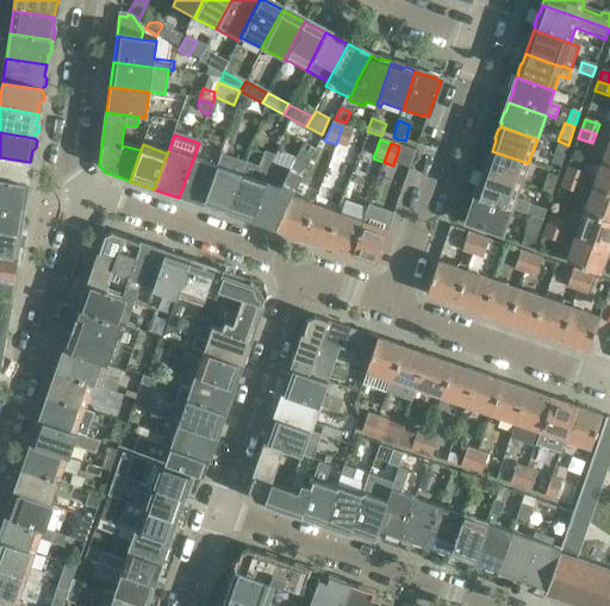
[(566,151),(556,148),(549,166),(559,169),(566,151)]
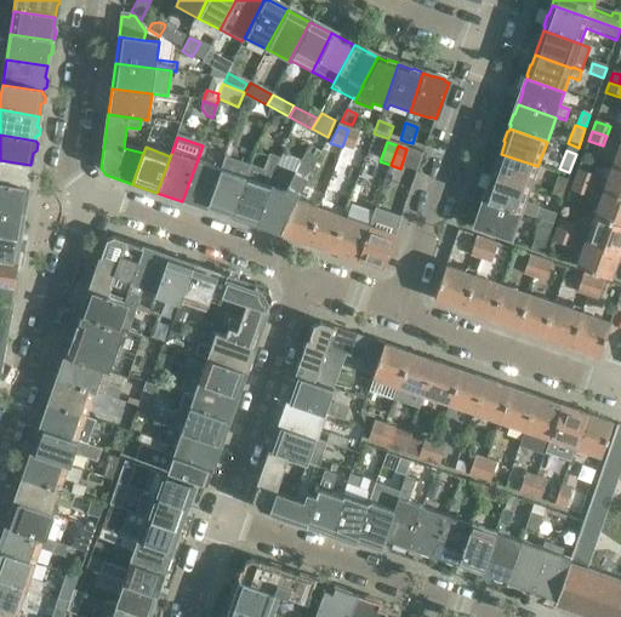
[(494,175),(493,178),(530,192),(537,166),(501,154),(497,164),(496,163),(493,173),(494,175)]
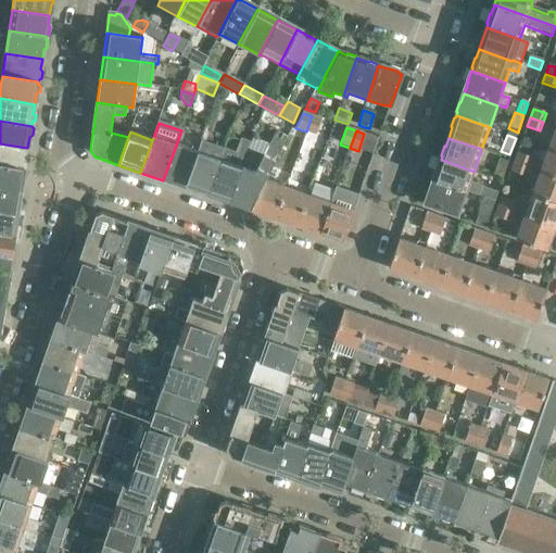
[(219,161),(207,196),(229,203),(251,142),(240,139),(236,155),(222,151),(219,161)]
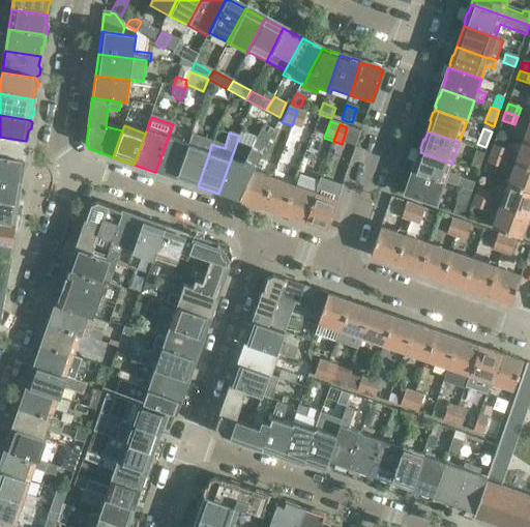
[(239,136),(218,194),(239,201),(253,173),(270,139),(260,133),(256,141),(240,135),(239,136)]
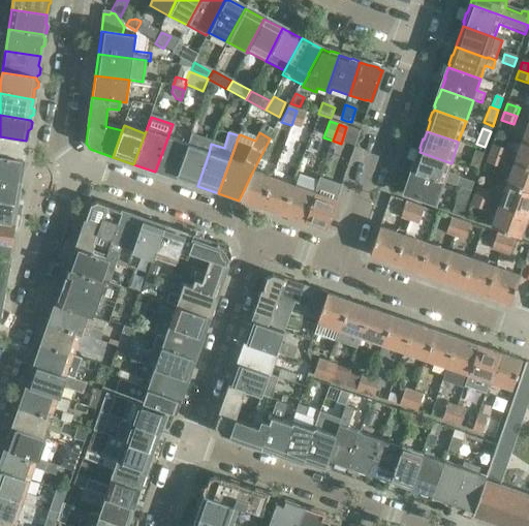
[(0,158),(22,162),(23,159),(27,157),(28,151),(25,149),(26,141),(0,136),(0,158)]
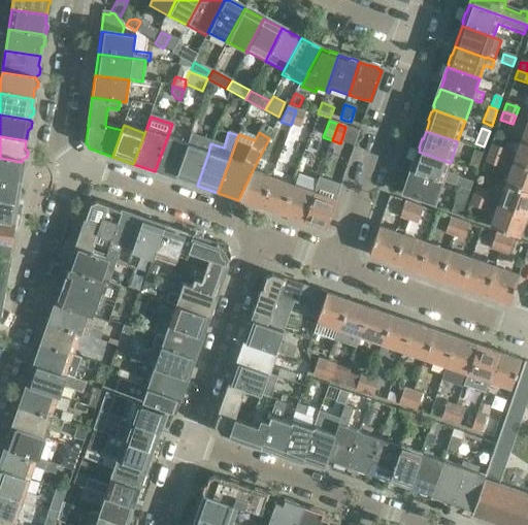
[(188,145),(176,178),(197,186),(208,153),(210,143),(191,136),(188,145)]
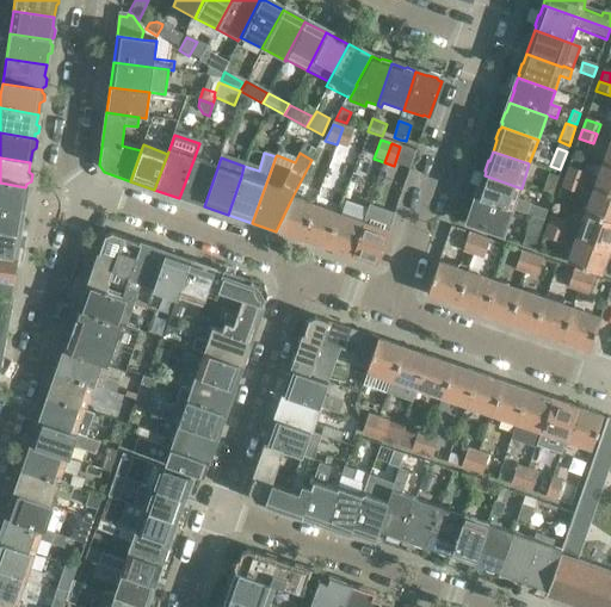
[(193,160),(179,198),(204,206),(217,168),(193,160)]
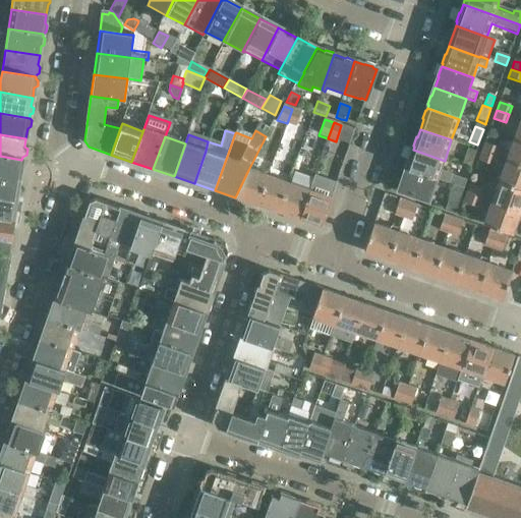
[(520,142),(513,139),(505,161),(520,166),(520,142)]
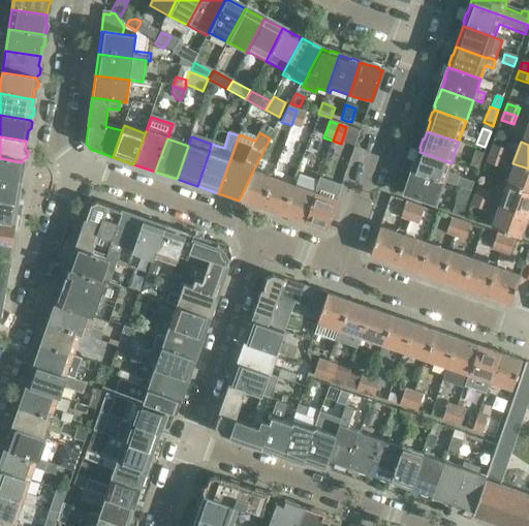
[(505,150),(492,146),(490,154),(502,158),(505,150)]
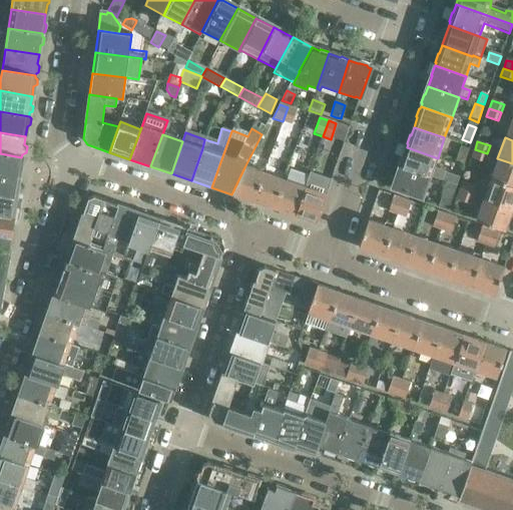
[(403,157),(400,168),(430,179),(445,184),(455,187),(458,180),(433,171),(438,158),(407,147),(406,149),(405,149),(402,157),(403,157)]
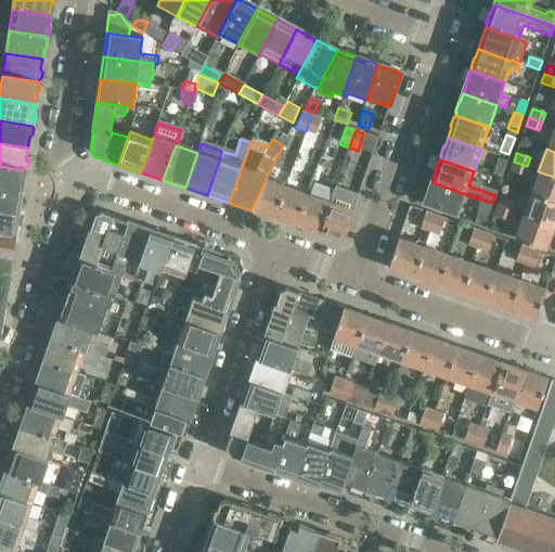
[(506,164),(498,161),(491,178),(501,181),(506,164)]
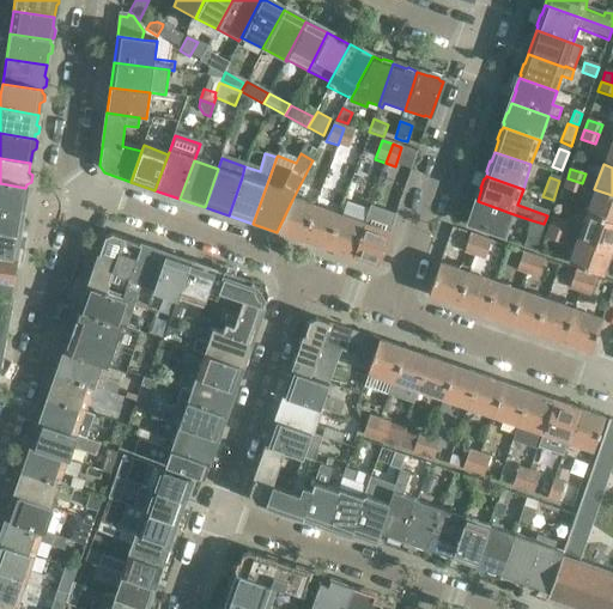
[(581,183),(566,178),(563,188),(578,193),(581,183)]
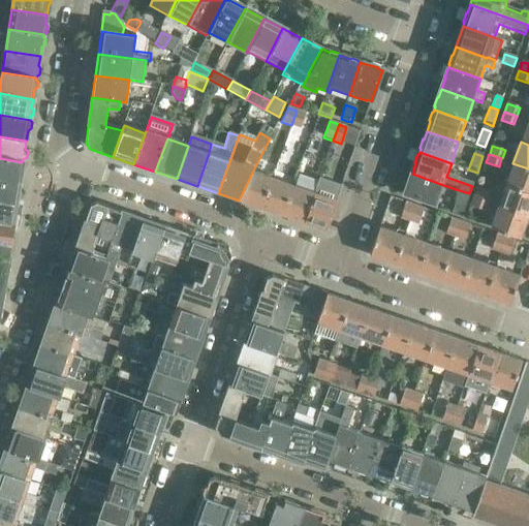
[(0,179),(19,182),(21,173),(24,171),(25,165),(22,162),(0,158),(0,179)]
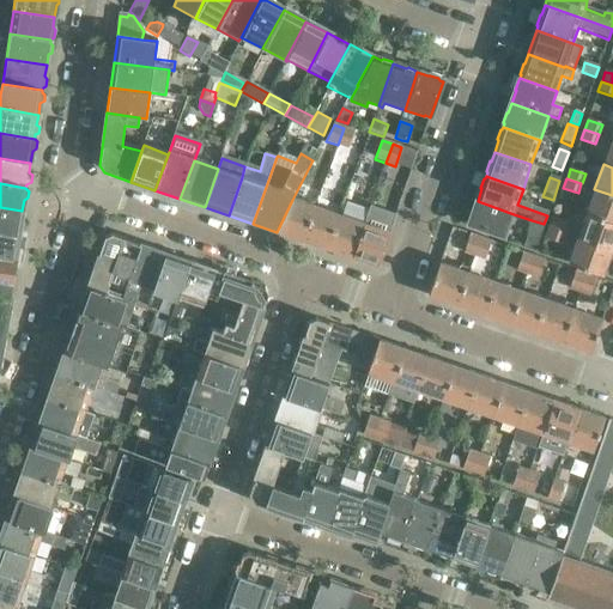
[(612,195),(594,189),(586,214),(612,224),(612,195)]
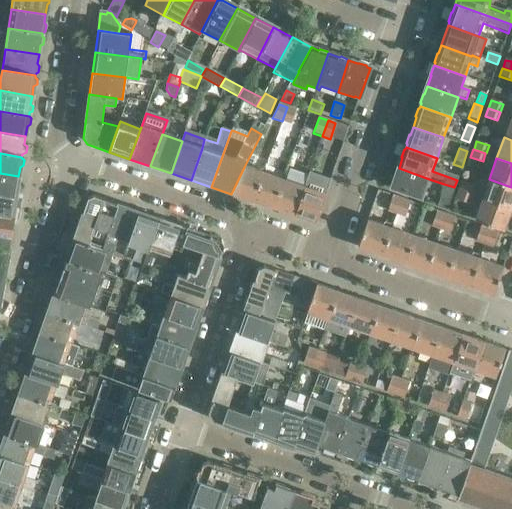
[(244,167),(231,194),(254,202),(264,173),(244,167)]
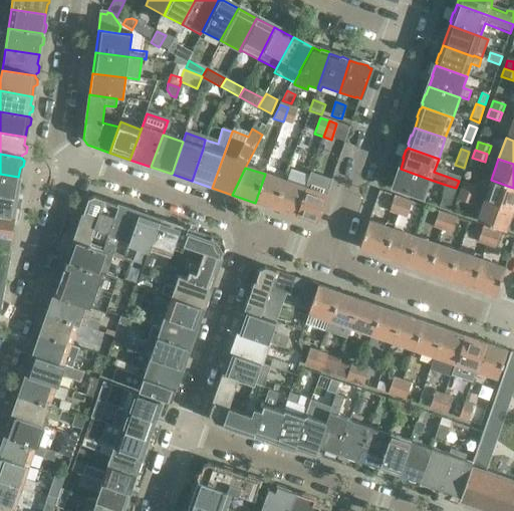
[(395,186),(394,189),(424,200),(431,180),(401,169),(398,177),(397,177),(394,185),(395,186)]
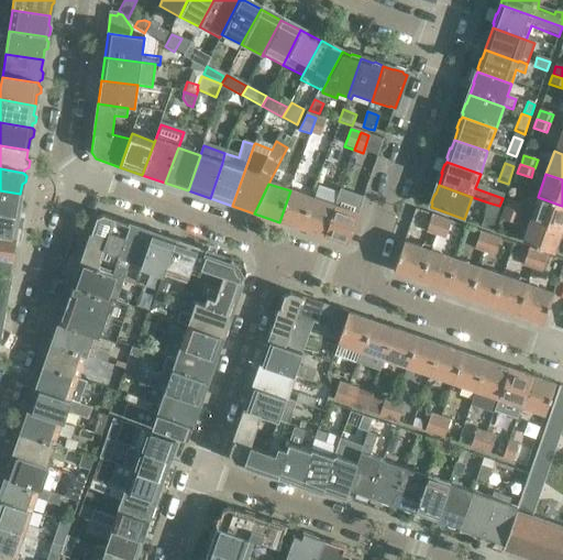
[(312,199),(301,230),(324,238),(334,206),(339,194),(317,186),(312,199)]
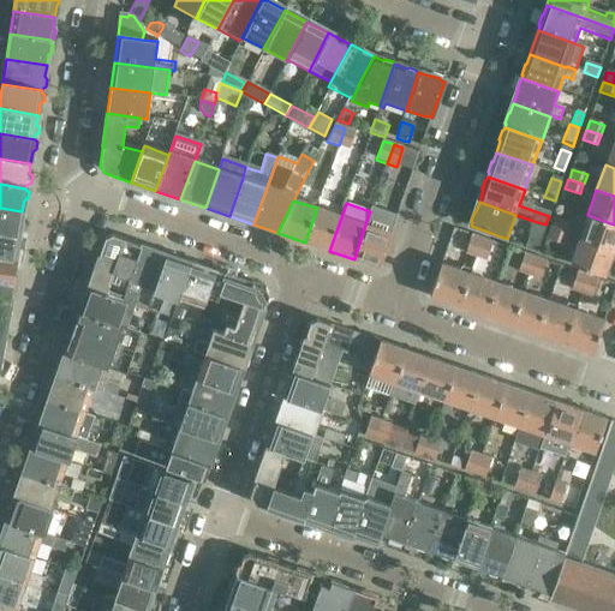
[(0,234),(21,238),(18,235),(18,233),(23,232),(24,223),(21,220),(22,211),(0,208),(0,234)]
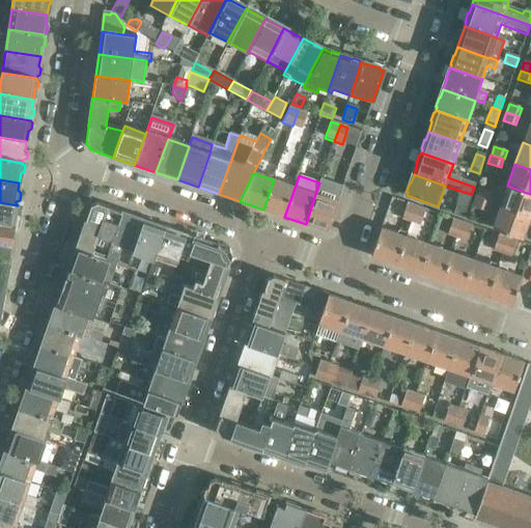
[(274,179),(263,210),(284,217),(295,188),(274,179)]
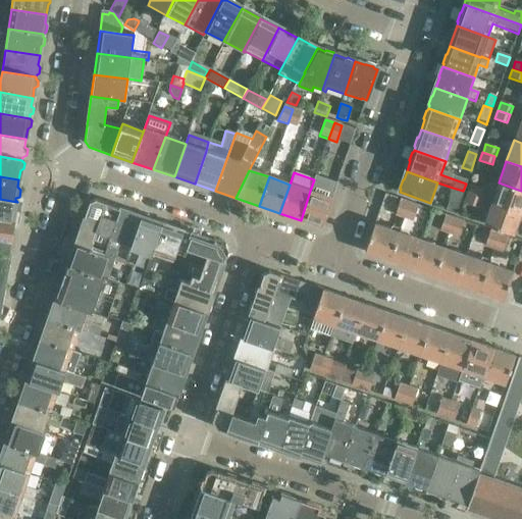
[(310,191),(301,220),(323,227),(326,216),(328,211),(332,199),(331,199),(336,183),(315,176),(314,179),(310,191)]
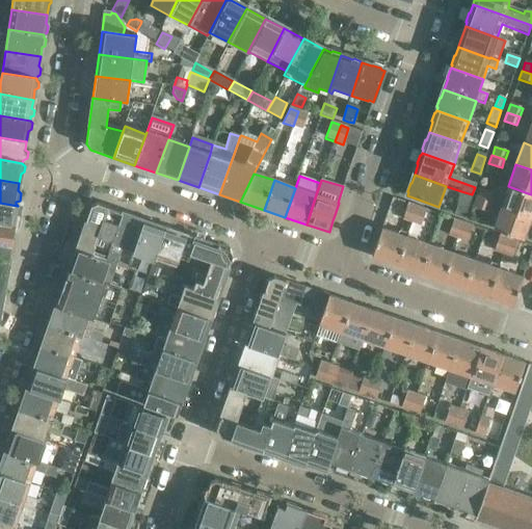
[(531,194),(508,186),(500,207),(531,218),(531,215),(531,194)]
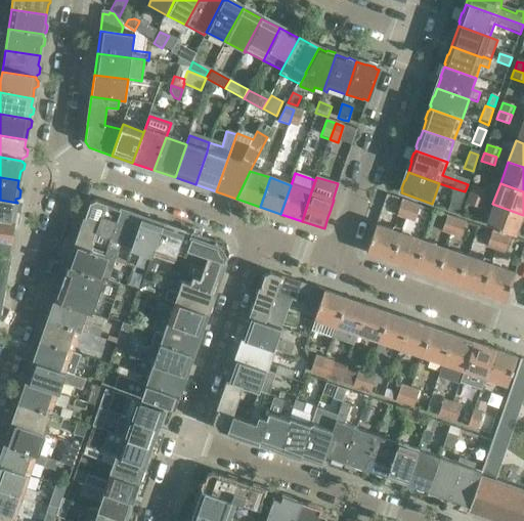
[(484,191),(472,187),(469,196),(481,200),(484,191)]
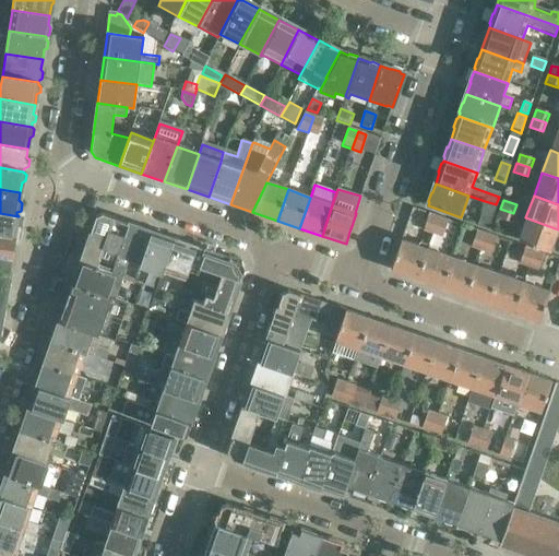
[(485,201),(476,227),(487,231),(496,204),(485,201)]
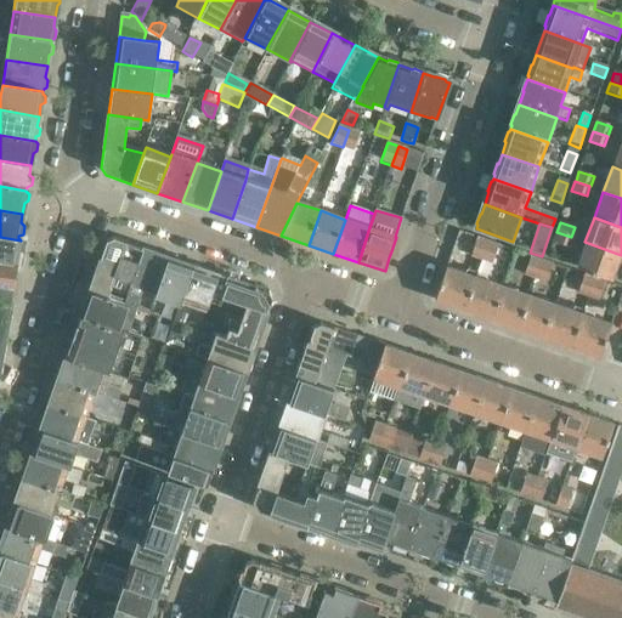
[(571,238),(557,233),(553,243),(567,248),(571,238)]
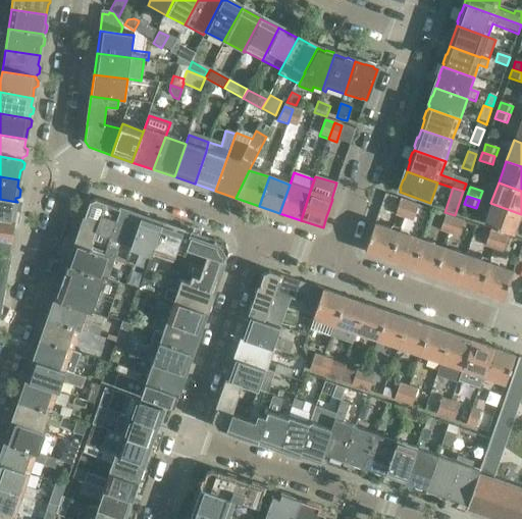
[(17,202),(0,199),(0,218),(13,221),(13,219),(14,211),(17,209),(18,203),(17,202)]
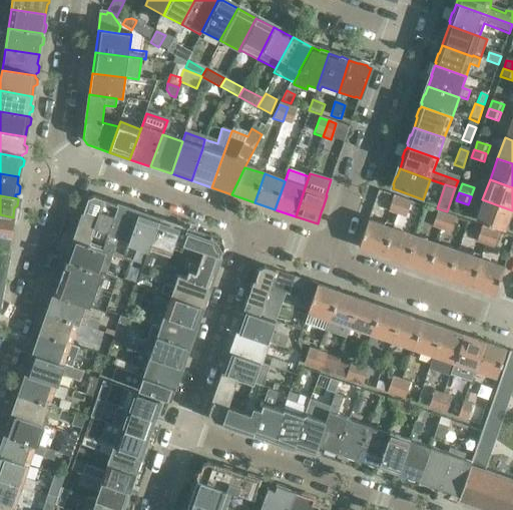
[(87,200),(73,241),(89,246),(91,238),(105,243),(108,235),(107,235),(117,207),(116,206),(117,205),(94,197),(87,200)]
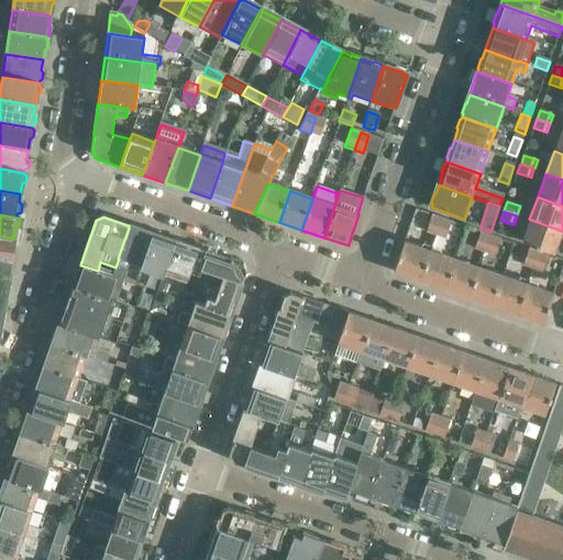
[(431,218),(427,232),(435,234),(441,221),(431,218)]
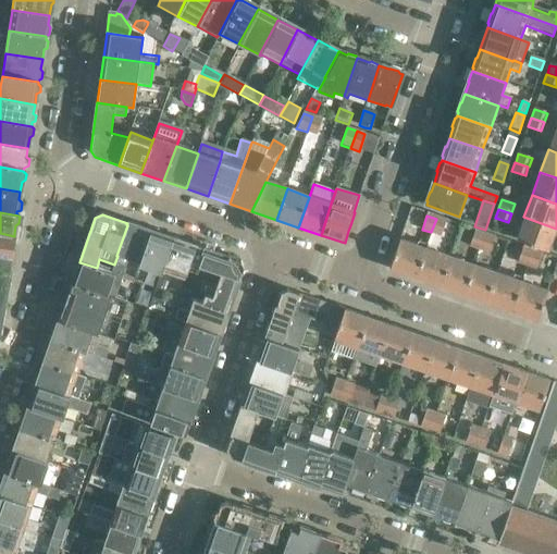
[(523,217),(517,236),(519,237),(518,241),(531,246),(548,251),(556,229),(523,217)]
